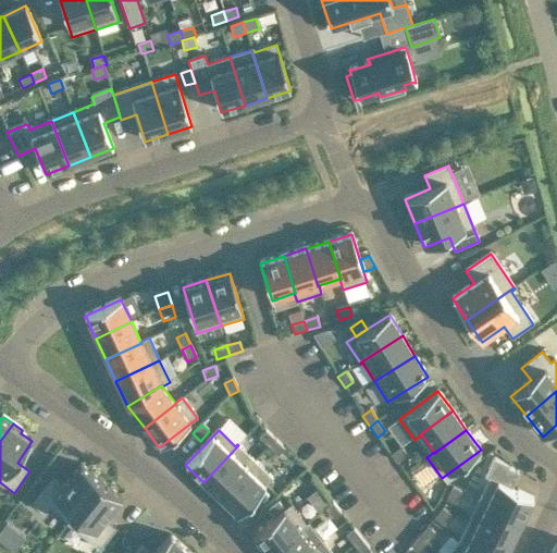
[(259,439),(269,447),(275,440),(265,431),(259,439)]
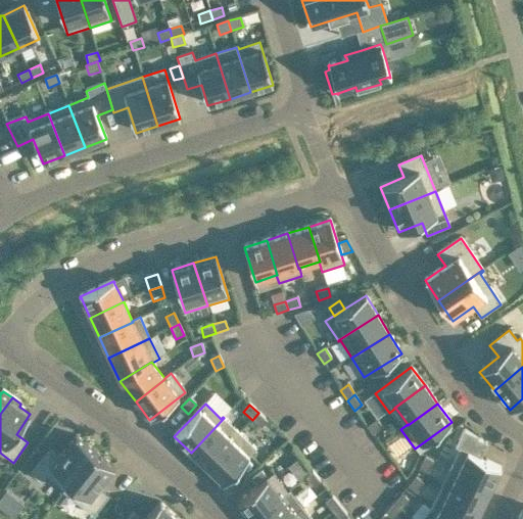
[(252,420),(260,428),(268,422),(258,413),(252,420)]
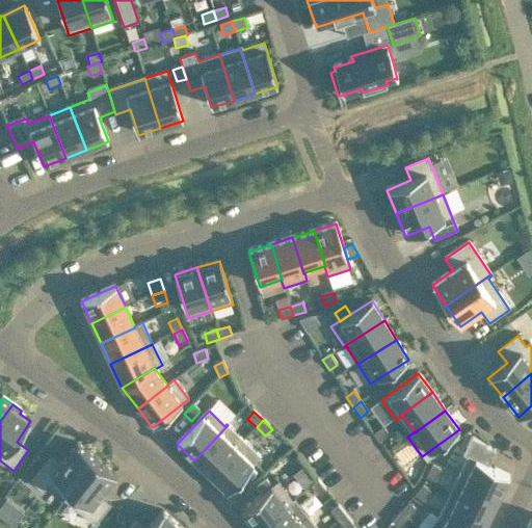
[(210,475),(243,441),(228,425),(194,460),(210,475)]
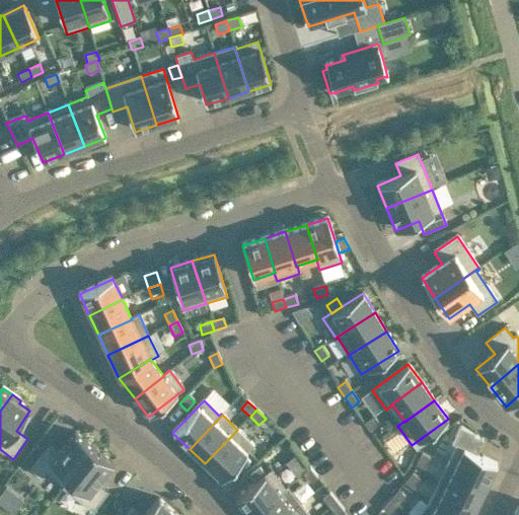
[(379,425),(374,417),(364,424),(369,432),(379,425)]
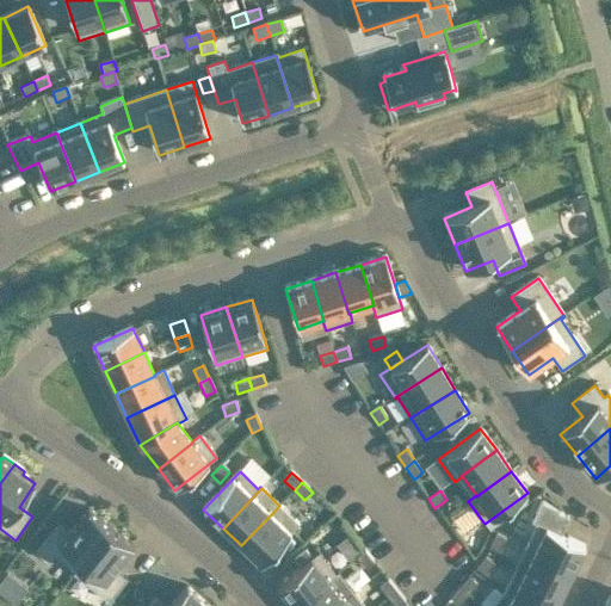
[(526,549),(573,572),(585,546),(561,536),(569,519),(559,513),(560,512),(542,504),(532,523),(537,525),(526,549)]
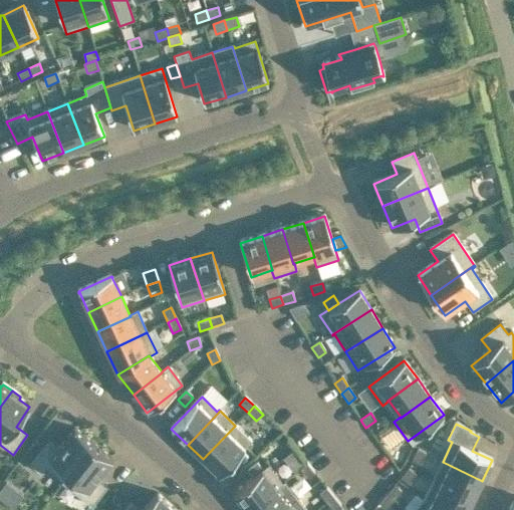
[(252,442),(235,426),(203,459),(220,475),(252,442)]
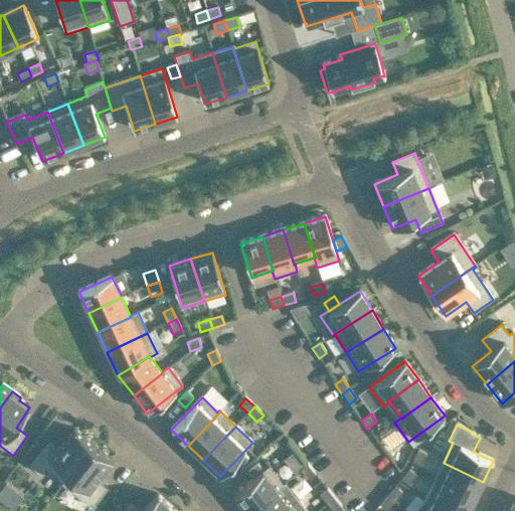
[(49,442),(29,467),(40,476),(45,470),(62,483),(61,485),(62,485),(63,484),(94,446),(74,431),(59,450),(49,442)]
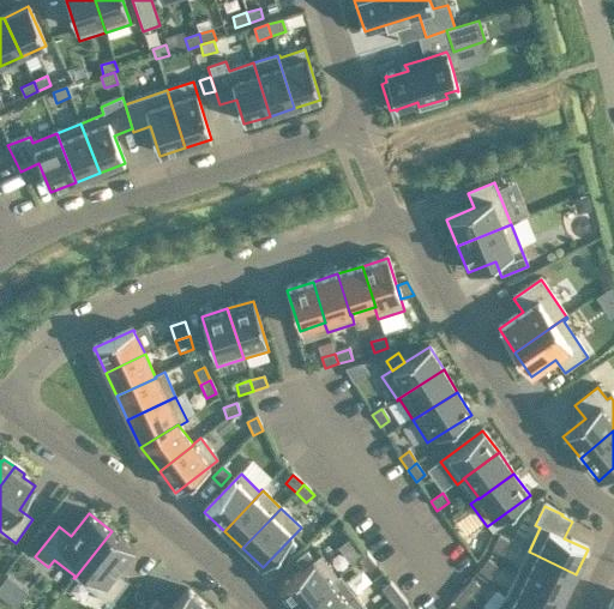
[(76,577),(74,578),(109,607),(127,584),(115,573),(134,549),(112,531),(76,577)]
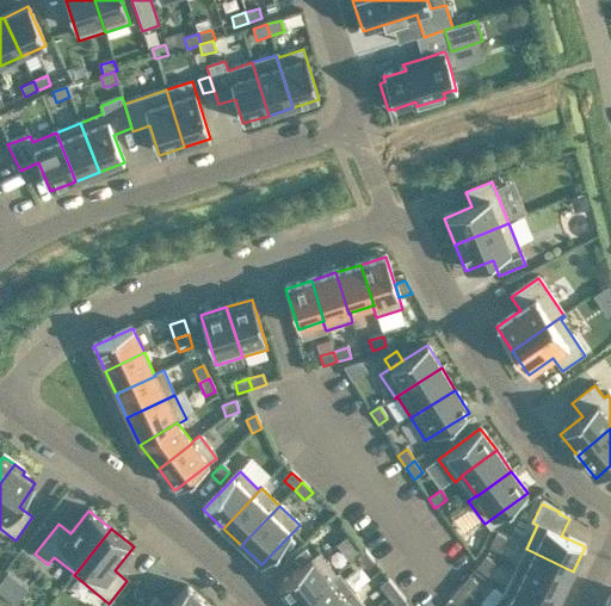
[(349,536),(337,543),(327,530),(314,538),(328,561),(340,554),(345,561),(359,552),(349,536)]
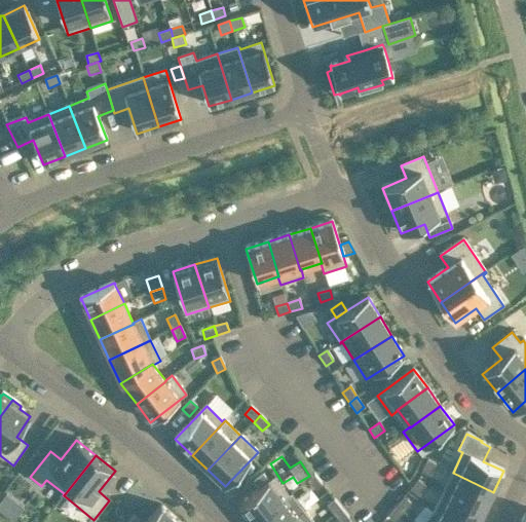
[(437,464),(427,460),(422,472),(430,476),(437,464)]
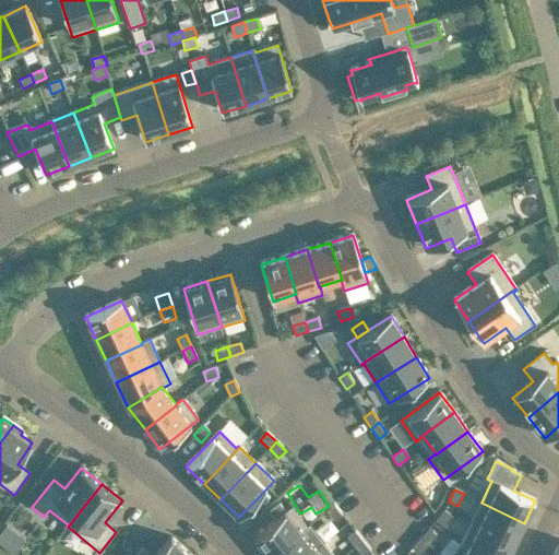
[(482,503),(471,523),(514,545),(524,523),(482,503)]
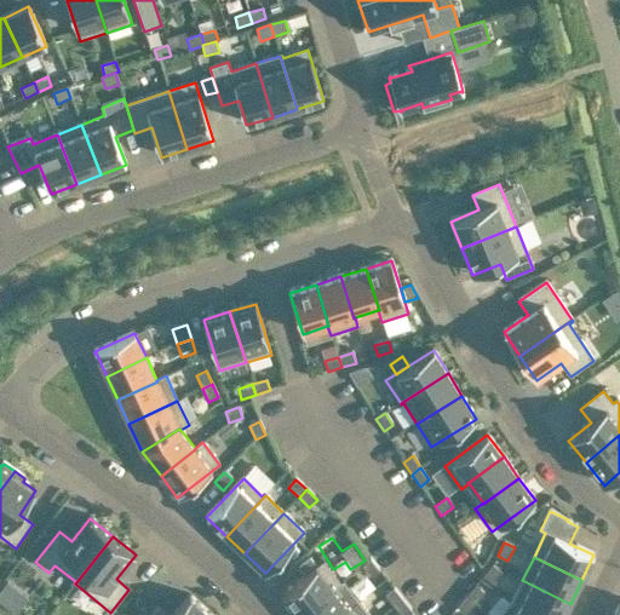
[(298,568),(305,576),(316,568),(310,559),(298,568)]
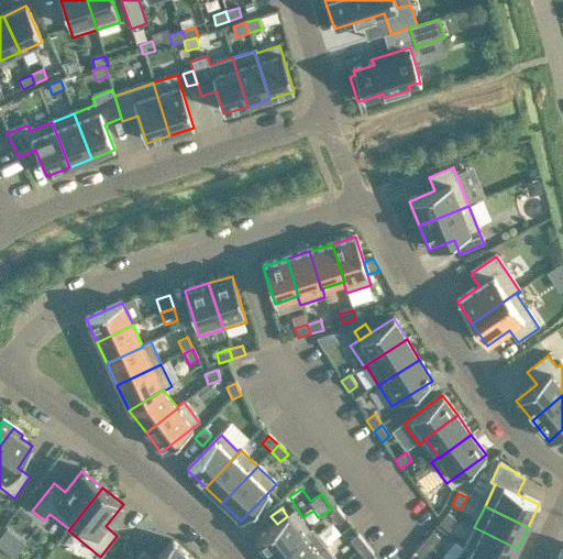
[(344,519),(337,508),(329,515),(337,526),(344,519)]
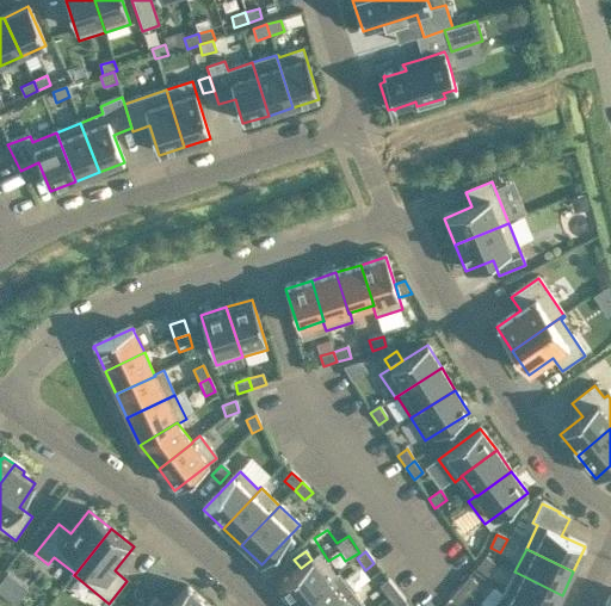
[(278,587),(292,605),(298,605),(335,575),(319,554),(278,587)]
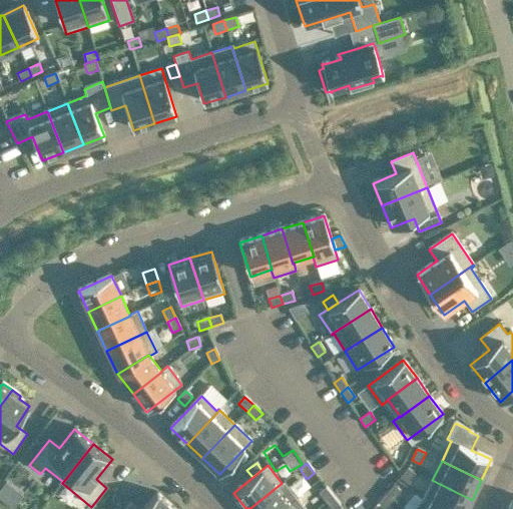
[(407,483),(415,474),(408,468),(400,478),(407,483)]
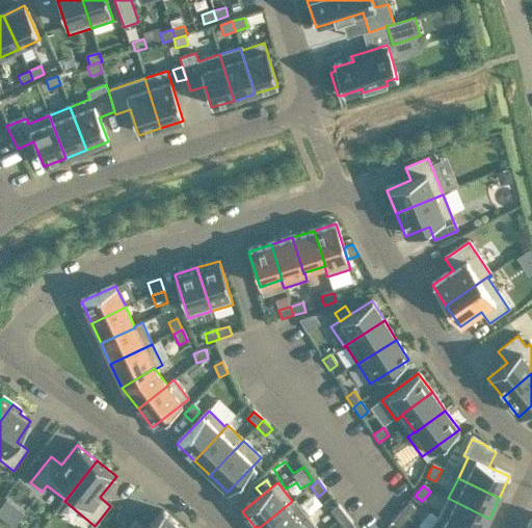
[(484,527),(489,519),(448,498),(439,517),(455,527),(484,527)]
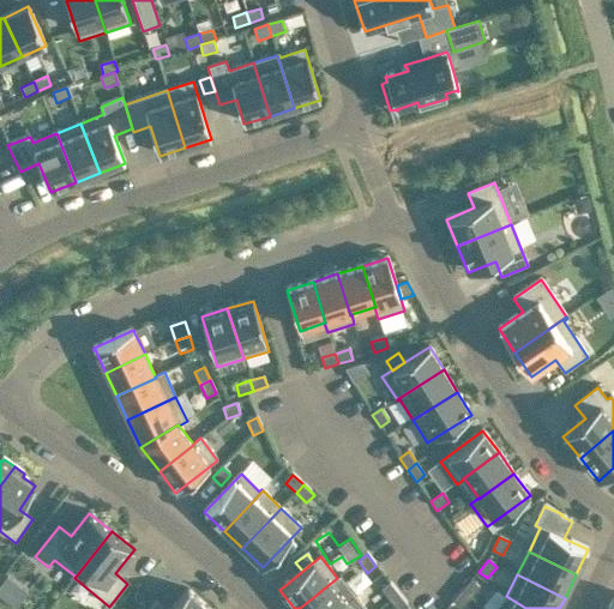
[(337,578),(300,608),(341,608),(345,604),(356,596),(339,576),(337,578)]
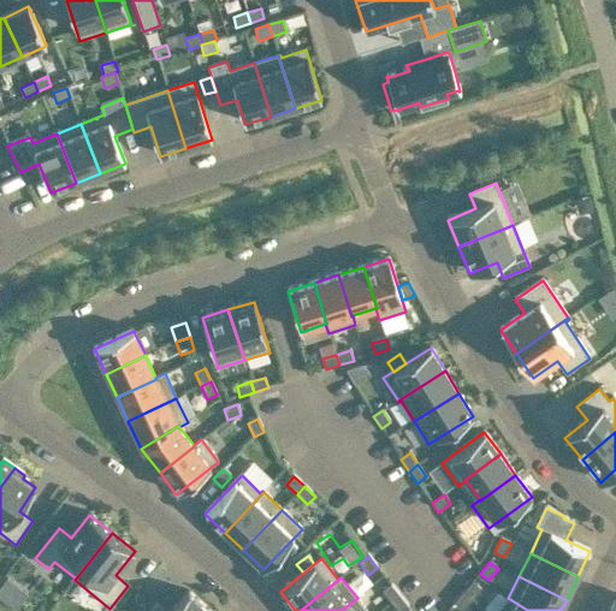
[(473,582),(463,593),(472,600),(481,589),(473,582)]
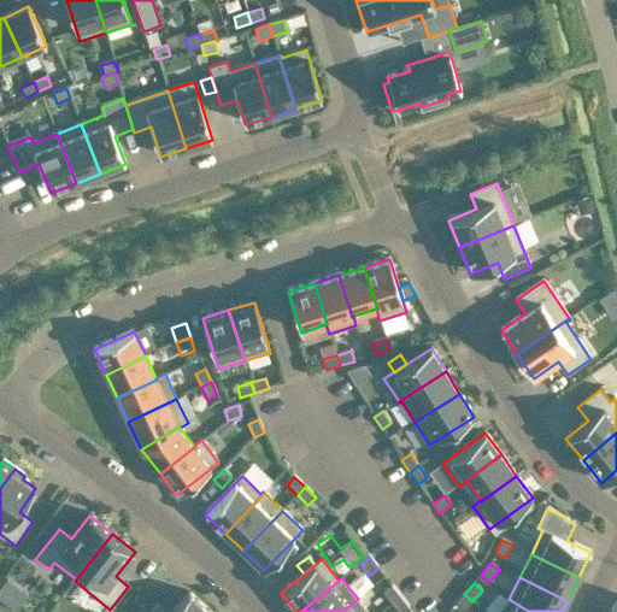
[(393,605),(401,598),(392,587),(383,593),(393,605)]
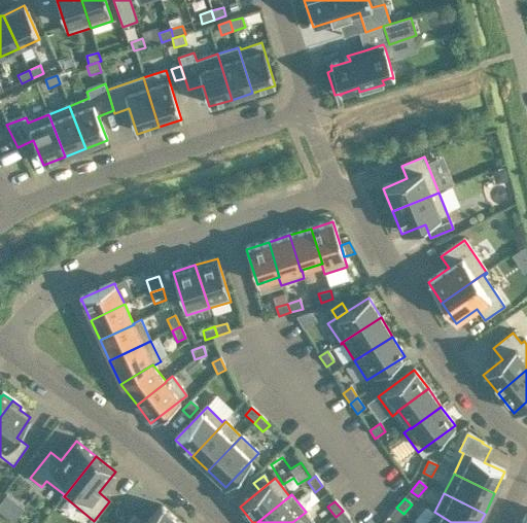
[(135,517),(129,522),(178,522),(162,508),(149,522),(141,522),(135,517)]
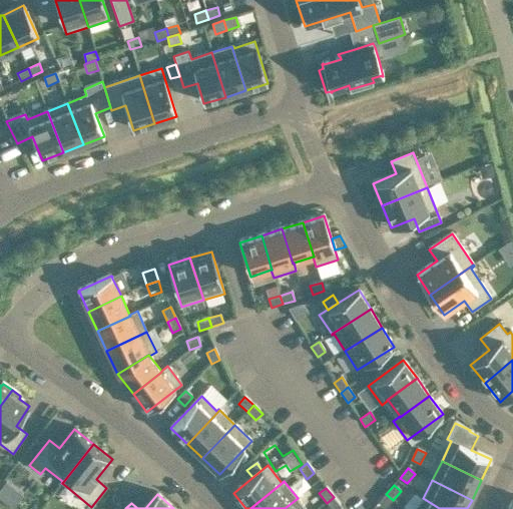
[(387,508),(393,500),(386,494),(378,504),(383,508),(387,508)]
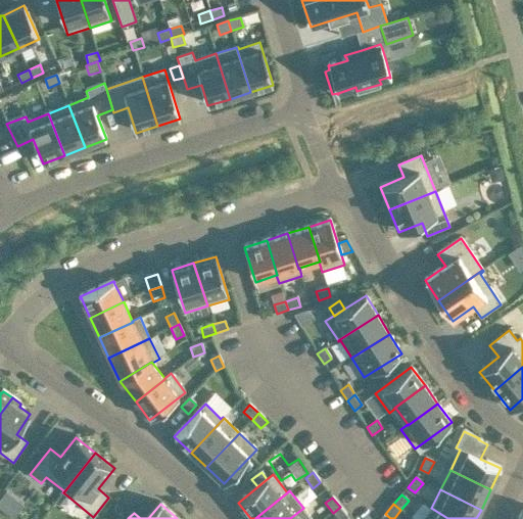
[(333,513),(337,518),(346,518),(347,517),(340,507),(333,513)]
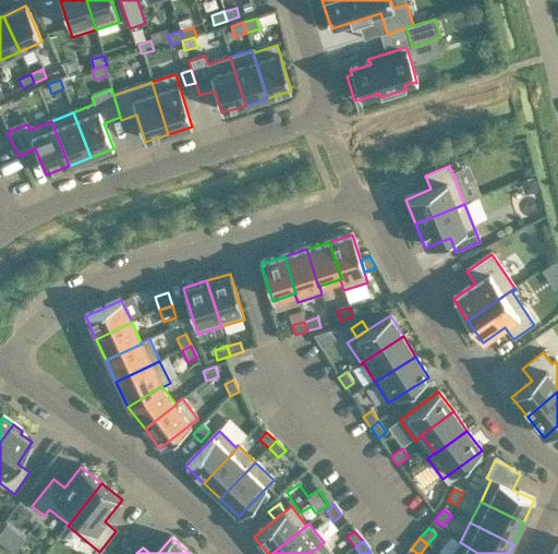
[(314,550),(310,553),(331,553),(324,542),(314,550)]
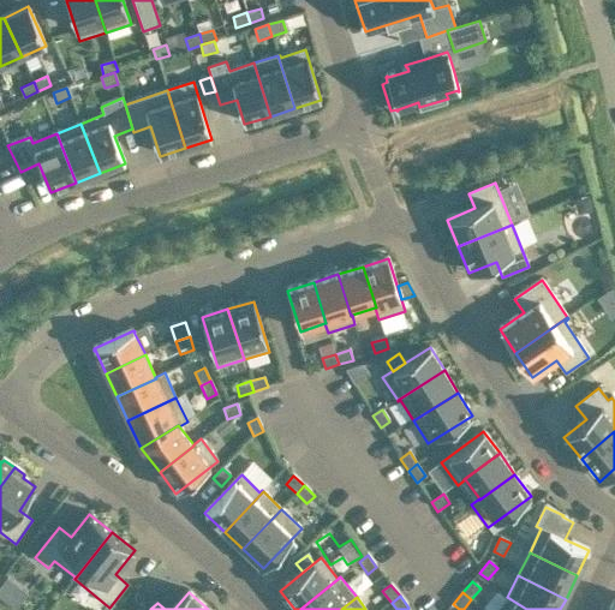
[(526,609),(507,597),(496,609),(526,609)]
